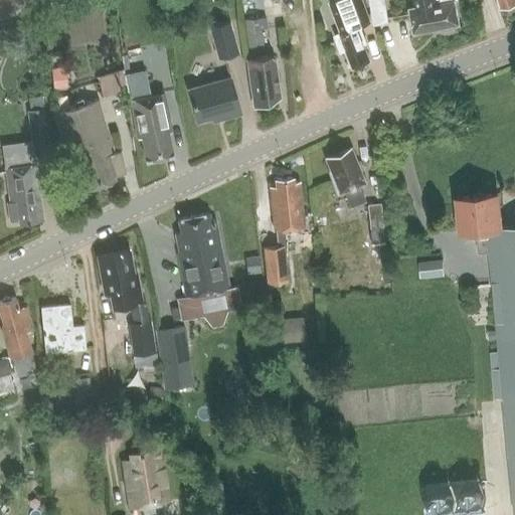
[(362,0),(336,0),(331,2),(343,31),(334,34),(341,51),(346,49),(353,67),(369,60),(363,45),(367,43),(359,25),(370,21),(362,0)]
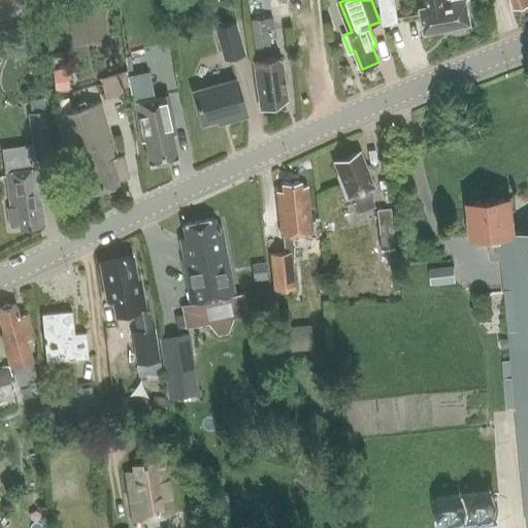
[(377,0),(383,26),(398,24),(393,0),(377,0)]
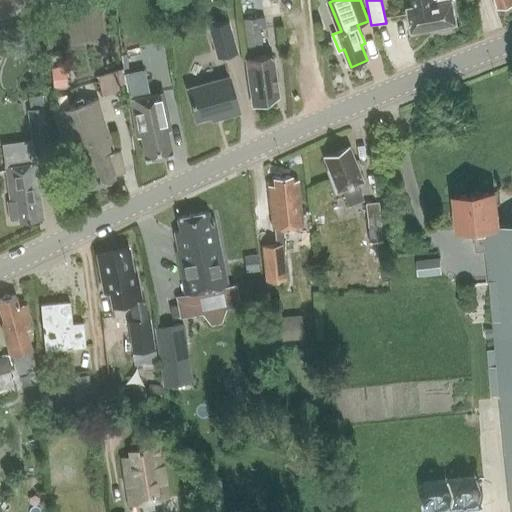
[(411,34),(413,34),(459,25),(454,0),(413,0),(415,7),(406,8),(411,34)]
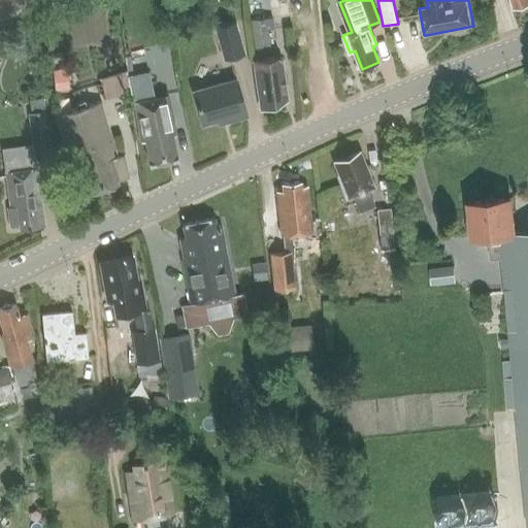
[(527,0),(513,0),(516,9),(527,5),(527,0)]
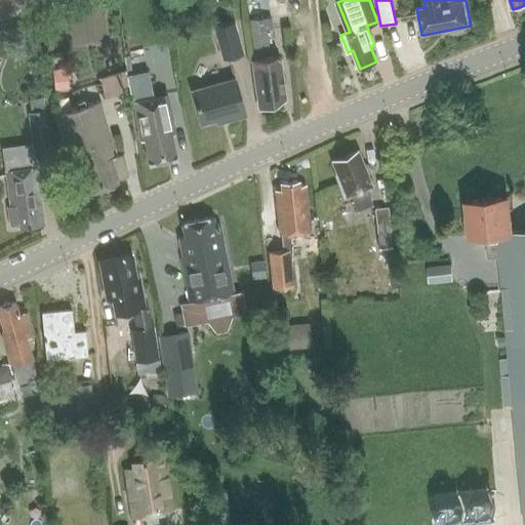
[(251,21),(255,50),(272,47),(269,31),(275,30),(273,17),(251,21)]
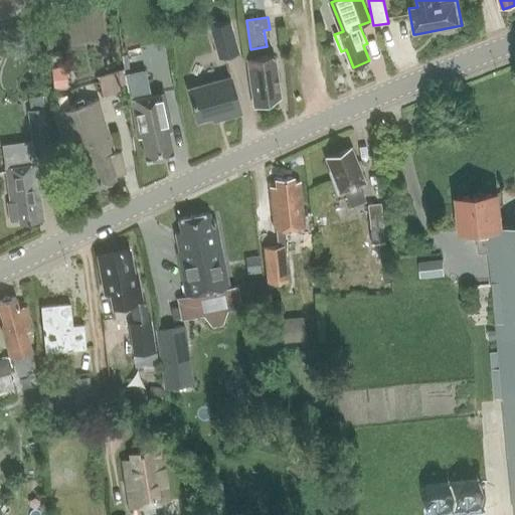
[(219,57),(238,52),(229,21),(210,26),(219,57)]
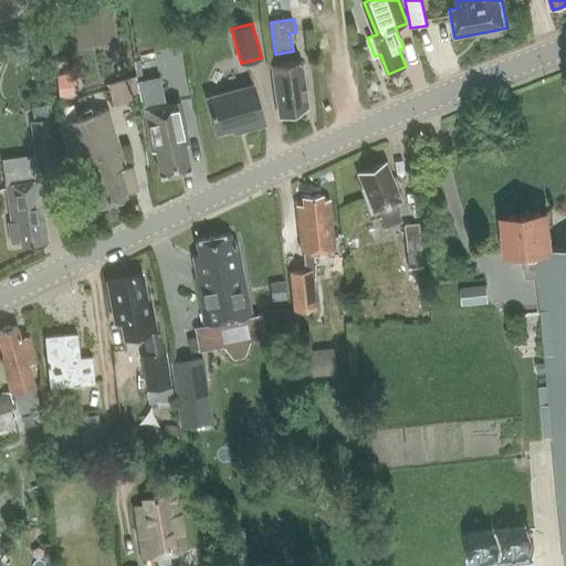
[(34,39),(44,38),(44,28),(34,29),(34,39)]
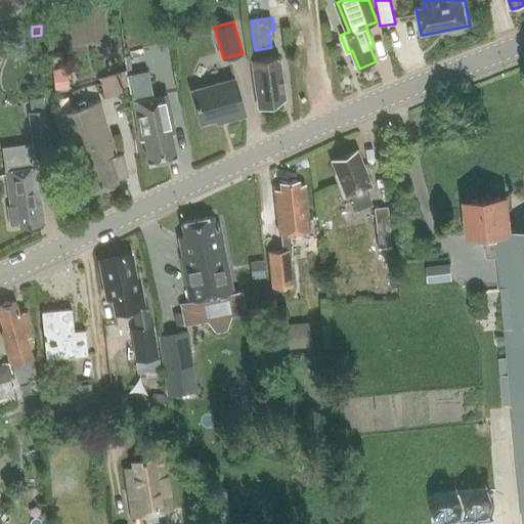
[(262,111),(288,101),(281,59),(255,62),(262,111)]
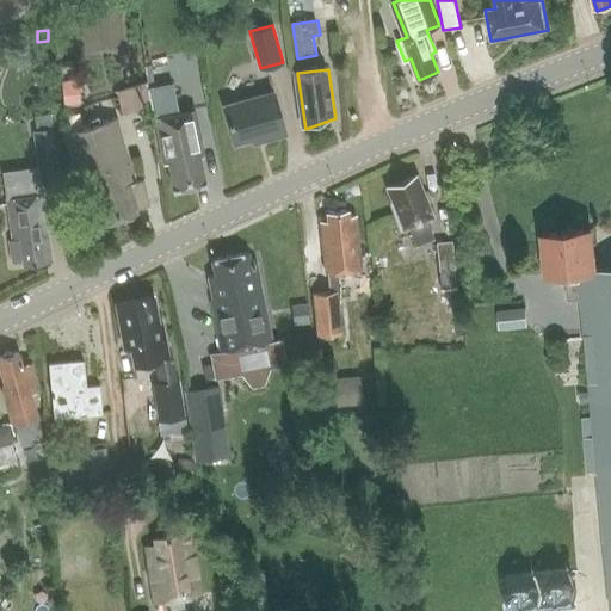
[(79,78),(61,80),(63,105),(81,103),(79,78)]
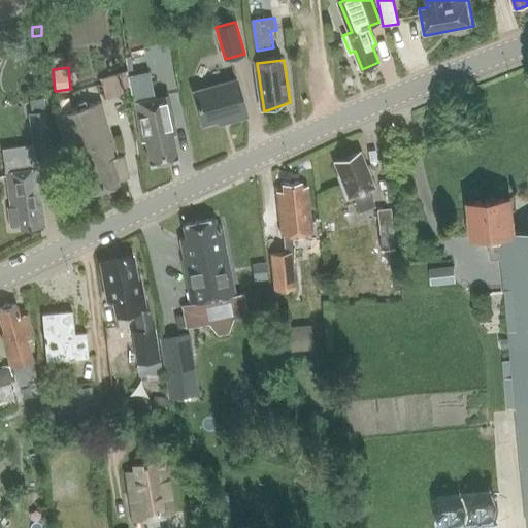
[(146,72),(129,76),(143,143),(147,142),(152,164),(178,159),(173,135),(178,134),(170,96),(154,99),(146,72)]
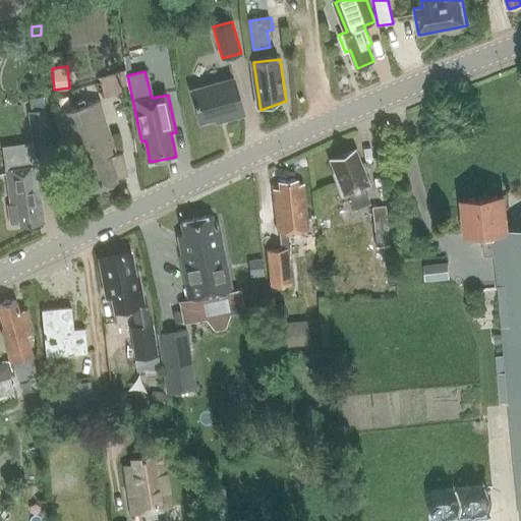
[(217,122),(243,115),(232,77),(189,91),(199,123),(215,119),(217,122)]
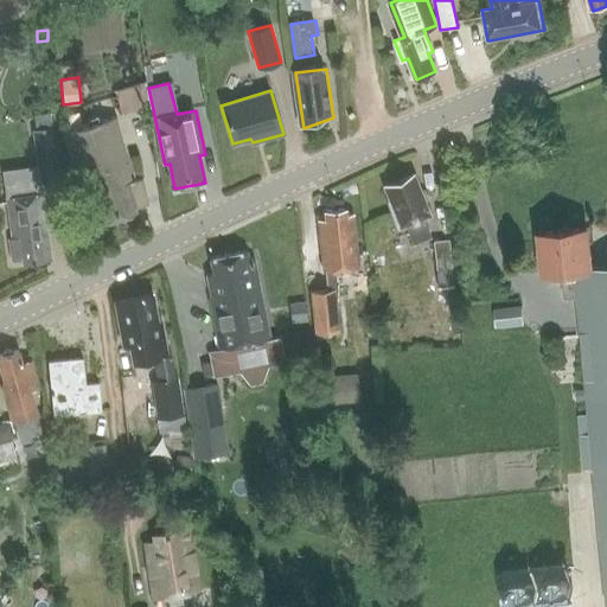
[(42,168),(61,166),(53,114),(37,116),(39,132),(36,132),(42,168)]
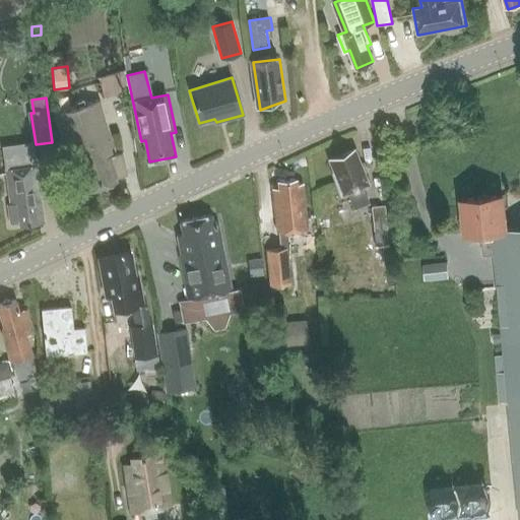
[(100,102),(55,115),(77,190),(84,188),(86,196),(118,187),(117,180),(125,178),(123,156),(116,158),(100,102)]
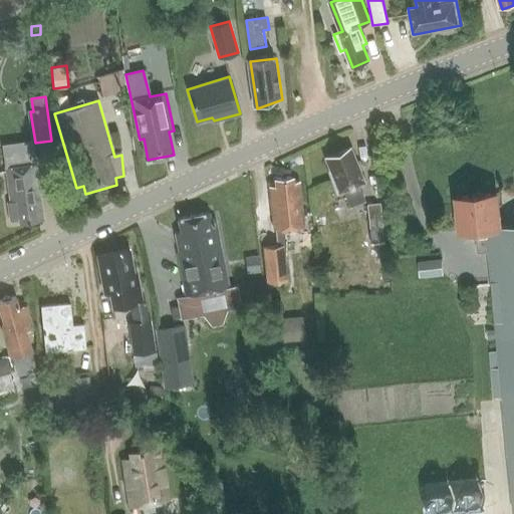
[(350,207),(365,201),(359,186),(365,183),(351,148),(325,159),(329,168),(328,172),(337,194),(344,192),(350,207)]
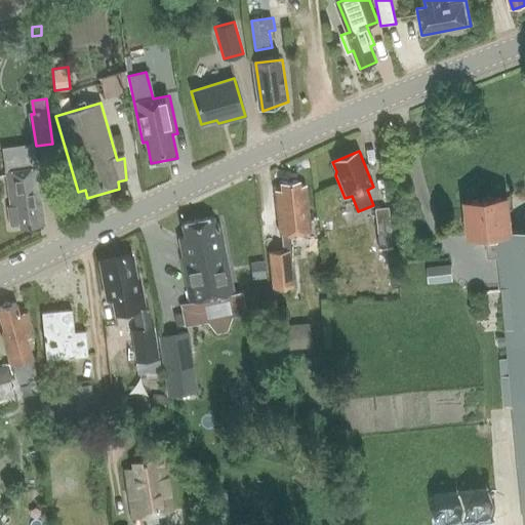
[(40,220),(44,219),(38,169),(7,173),(12,207),(9,207),(11,225),(21,224),(22,230),(40,227),(40,220)]
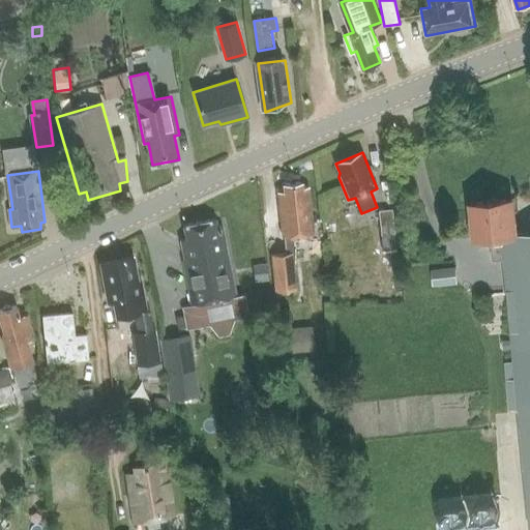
[(292,236),(313,234),(308,187),(302,188),(302,183),(283,184),(284,192),(277,193),(283,237),(284,237),(292,236)]
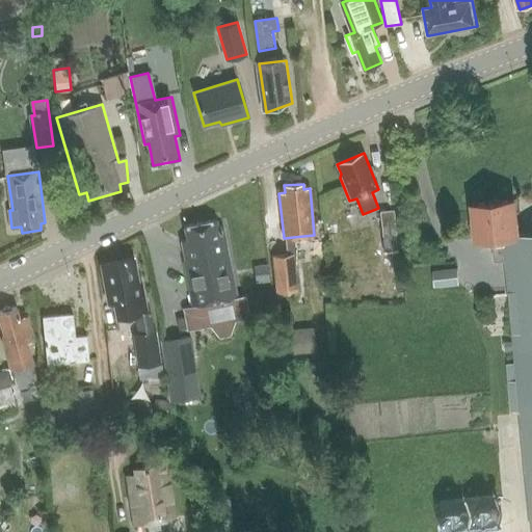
[(531,233),(517,235),(514,200),(473,204),(477,239),(493,238),(495,261),(506,260),(519,380),(509,381),(512,411),(522,411),(531,523),(531,233)]
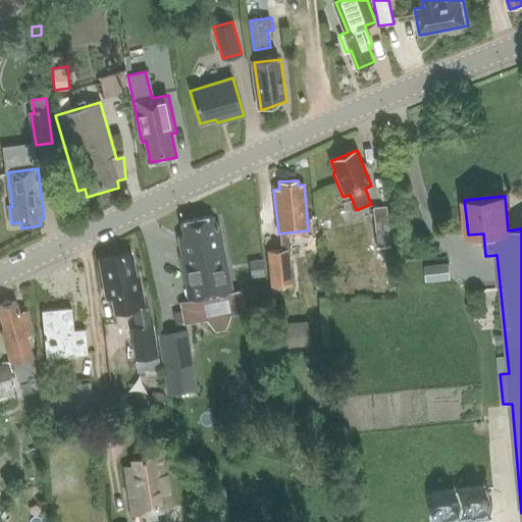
[(392,248),(387,207),(374,208),(378,250),(392,248)]
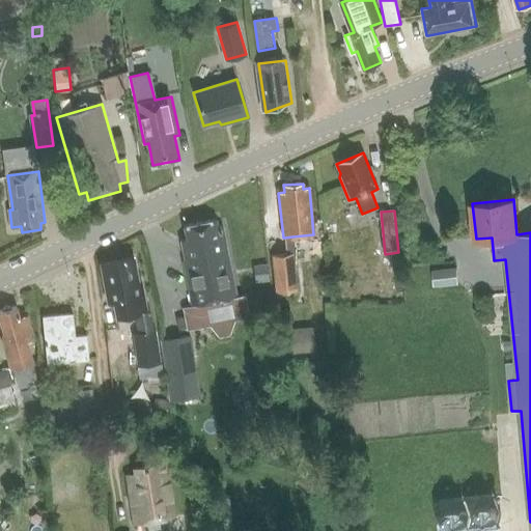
[(246,295),(234,297),(220,227),(214,228),(212,221),(183,226),(187,245),(182,246),(185,263),(183,263),(191,306),(183,307),(187,329),(211,325),(219,336),(229,334),(234,320),(249,317),(246,295)]
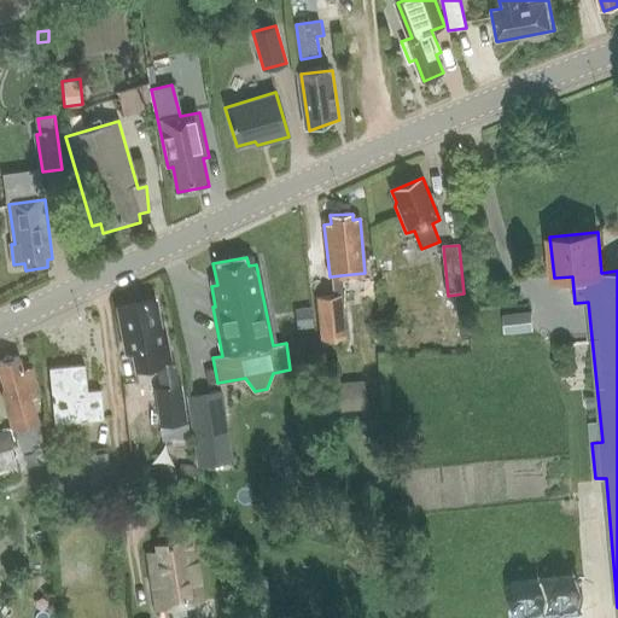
[(345,338),(340,295),(316,297),(320,340),(345,338)]
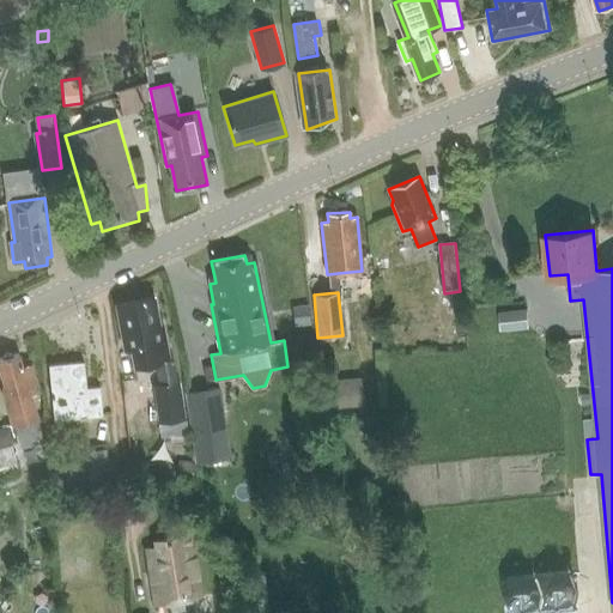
[(163,424),(187,419),(180,381),(177,382),(173,357),(169,358),(163,323),(159,323),(155,297),(116,304),(125,350),(131,349),(134,366),(141,365),(145,369),(151,369),(152,363),(156,362),(159,384),(158,384),(159,386),(156,386),(163,424)]
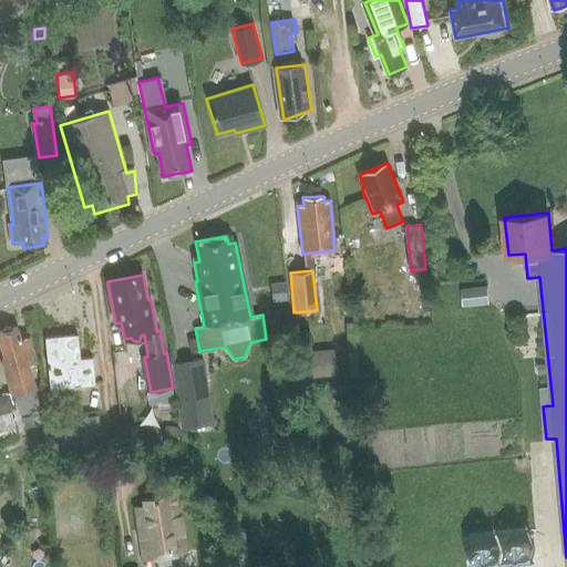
[(287,284),(271,285),(272,302),(288,301),(287,284)]
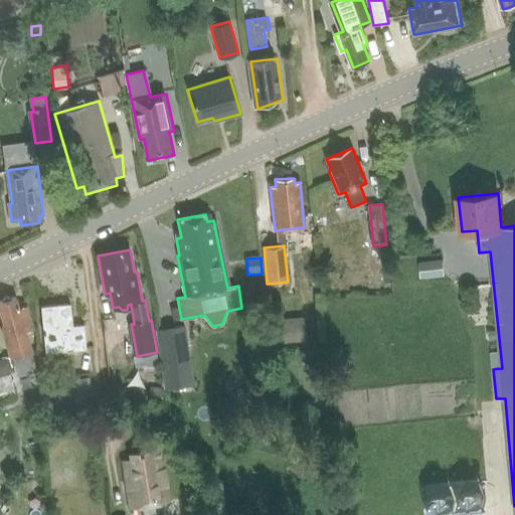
[(420,278),(447,275),(445,261),(419,264),(420,278)]
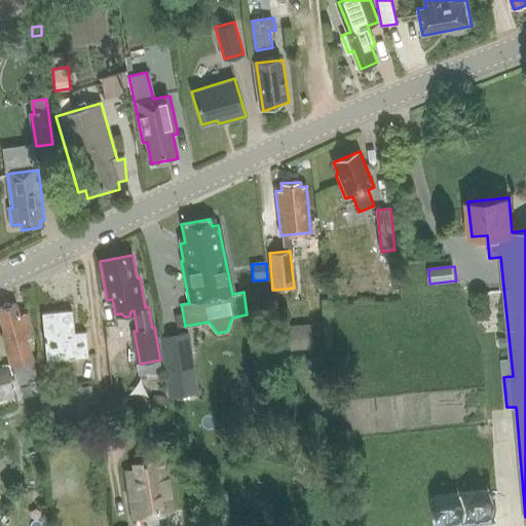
[(25,338),(32,336),(27,320),(20,322),(15,305),(0,308),(0,321),(3,333),(1,335),(9,364),(30,358),(25,338)]
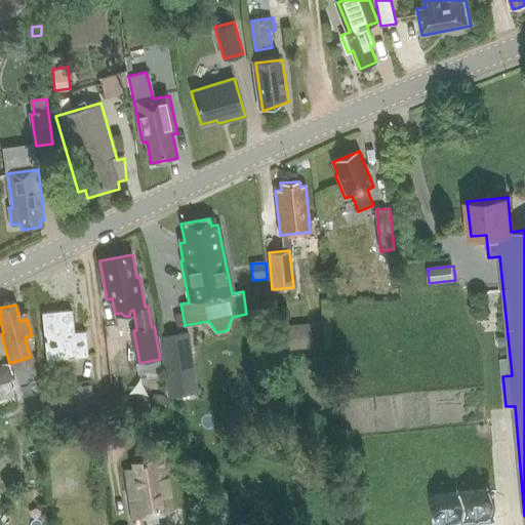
[(85,332),(74,333),(72,311),(41,313),(45,359),(74,357),(75,358),(87,357),(85,332)]
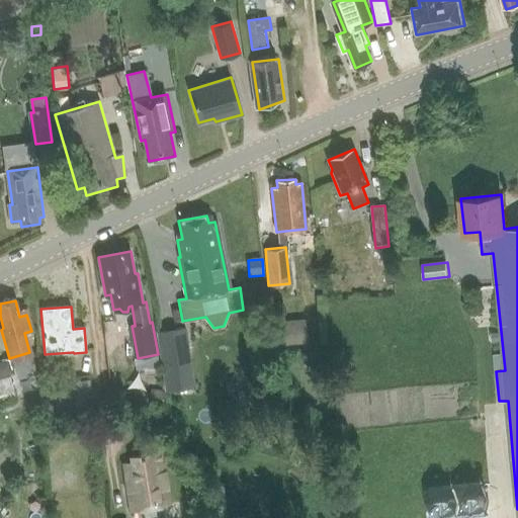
[(308,342),(305,319),(278,322),(281,345),(308,342)]
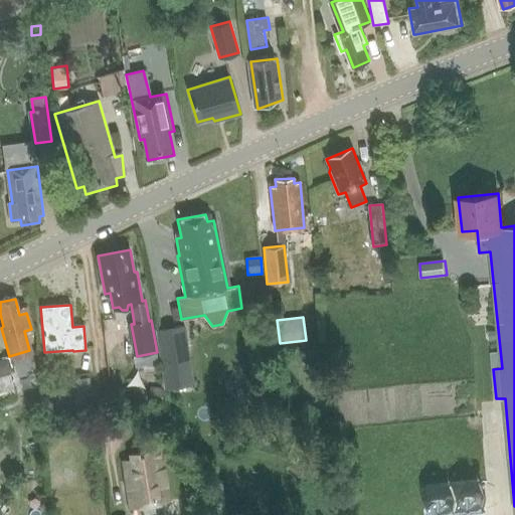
[(184,325),(155,330),(165,388),(194,384),(184,325)]
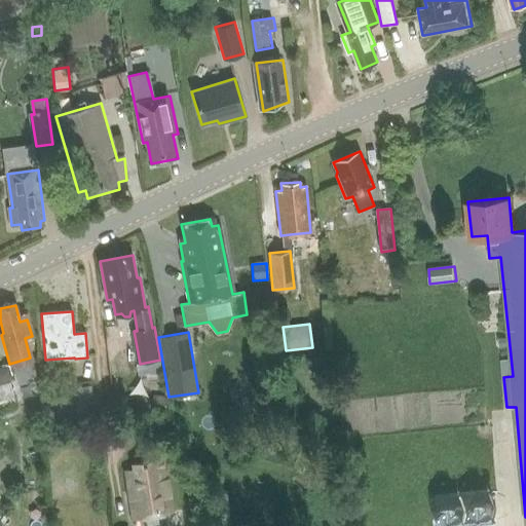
[(0,406),(15,403),(9,382),(0,384),(0,406)]
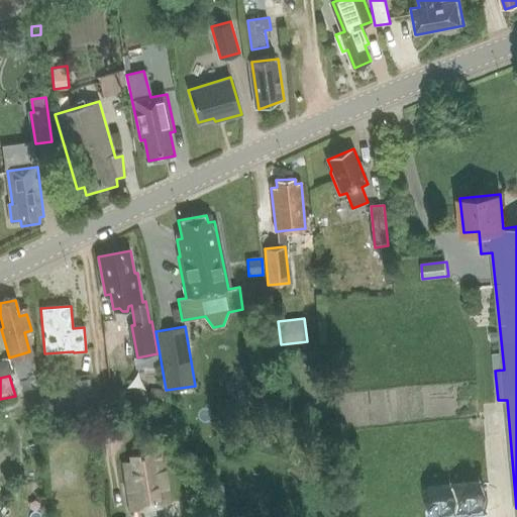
[(164,390),(150,389),(149,405),(163,405),(164,390)]
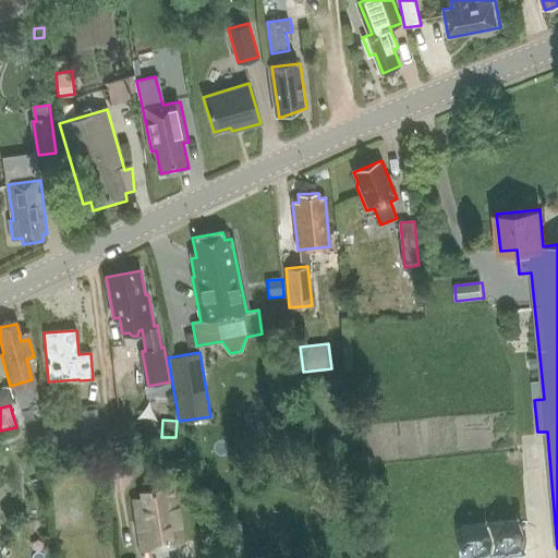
[(142,498),(132,500),(142,553),(149,552),(150,557),(169,557),(173,557),(172,547),(184,545),(172,485),(140,492),(142,498)]
